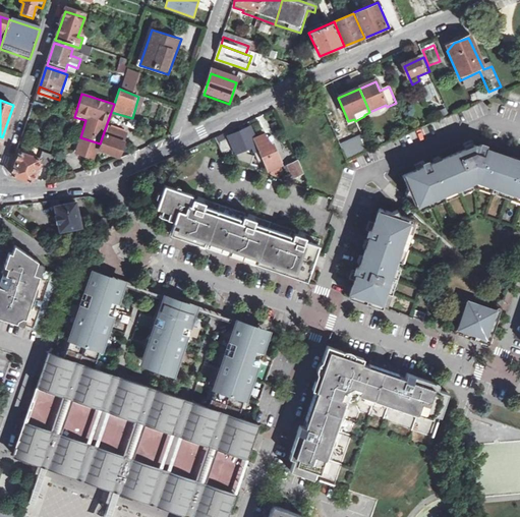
[(482,106),(467,113),(472,123),(487,116),(482,106)]
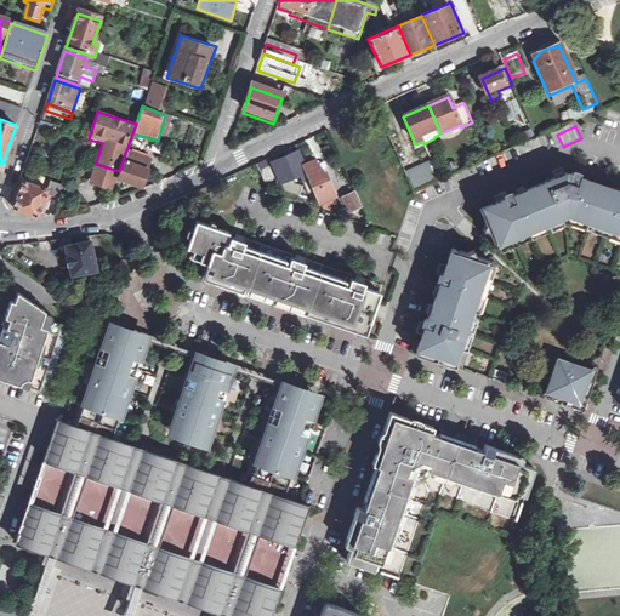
[(119,171),(117,181),(143,190),(153,159),(126,150),(119,171)]
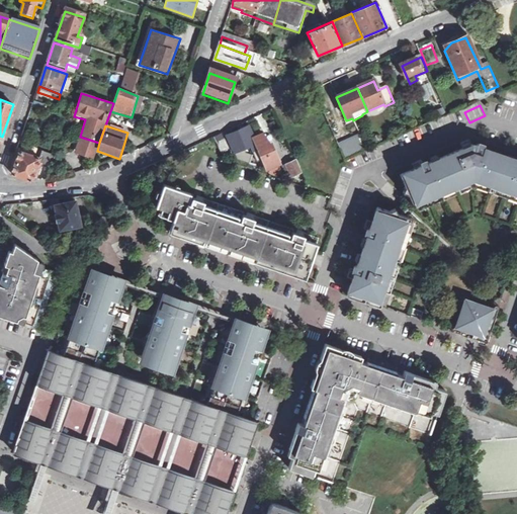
[(252,137),(255,136),(250,125),(225,137),(226,139),(232,153),(233,156),(235,155),(244,150),(251,148),(252,152),(257,150),(252,137)]
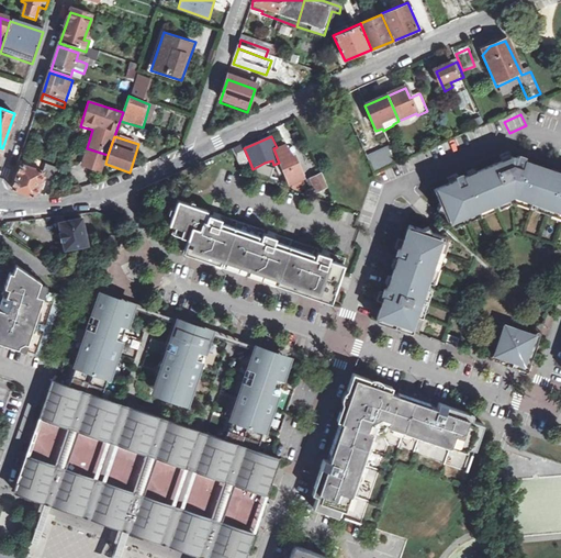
[(307,191),(303,180),(305,179),(295,155),(285,144),(277,147),(273,148),(279,163),(289,187),(292,186),(307,191)]
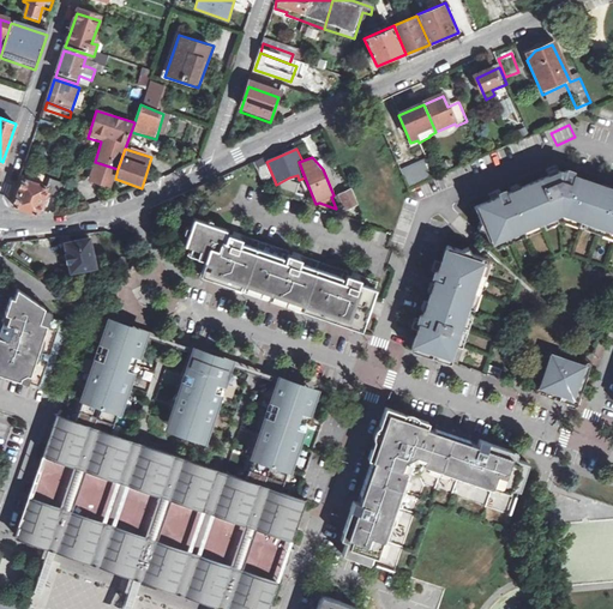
[(115,179),(118,169),(95,162),(88,182),(112,190),(115,179)]
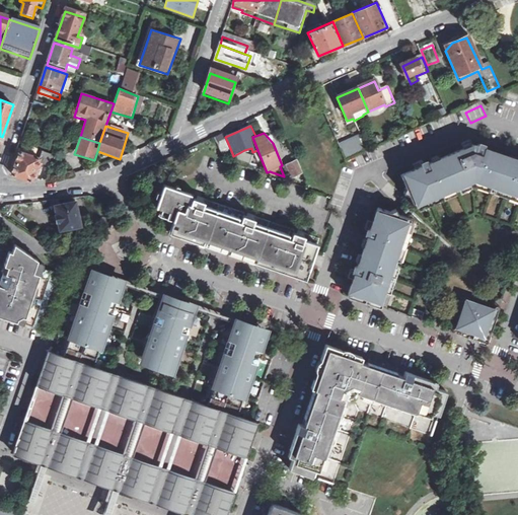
[(345,161),(364,153),(357,138),(339,146),(345,161)]
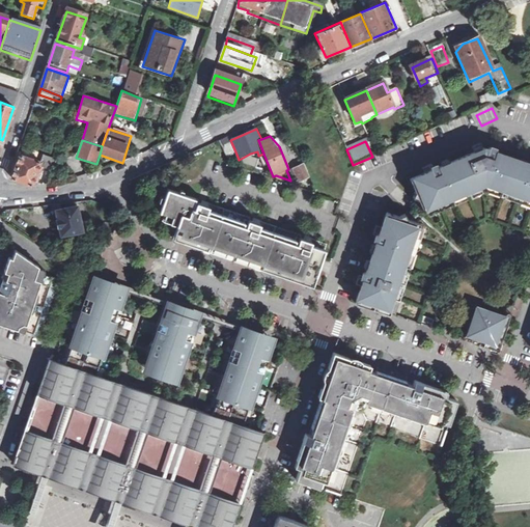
[(238,157),(231,142),(221,146),(227,161),(238,157)]
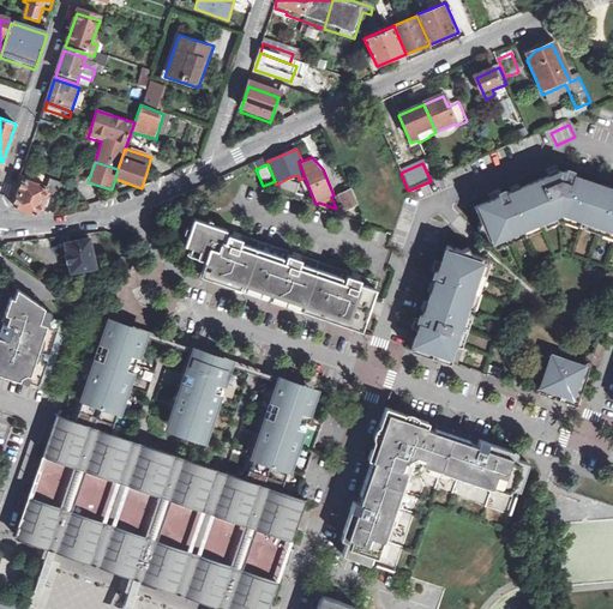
[(474,209),(492,253),(563,227),(612,242),(612,194),(557,173),(474,209)]
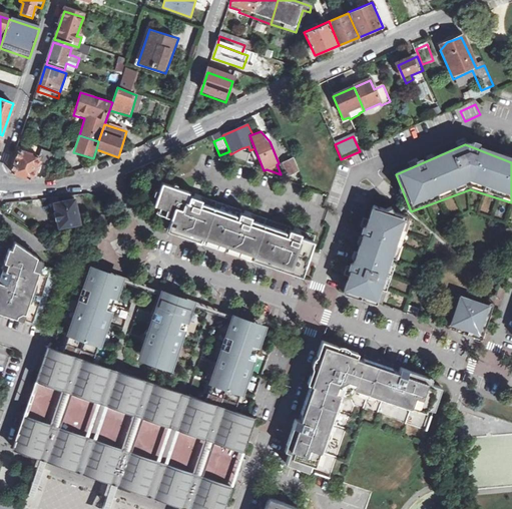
[(41,156),(17,148),(9,173),(32,181),(41,156)]
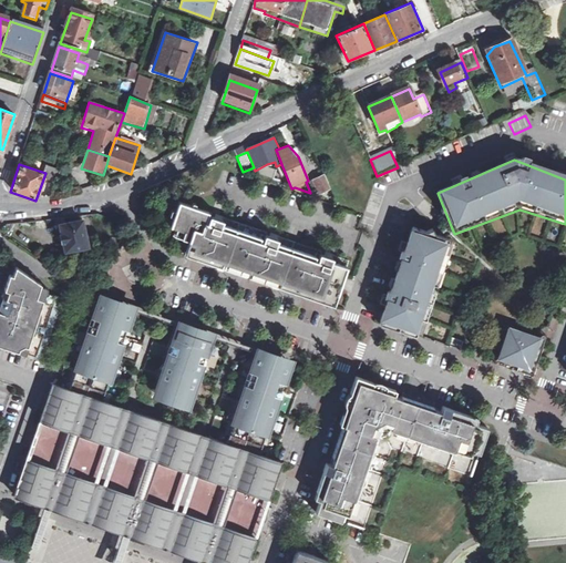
[(267,164),(257,170),(259,175),(273,180),(275,170),(269,169),(267,164)]
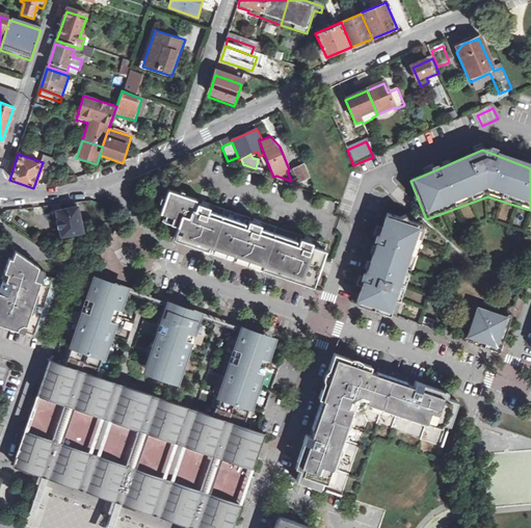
[(304,167),(294,172),(300,183),(310,179),(304,167)]
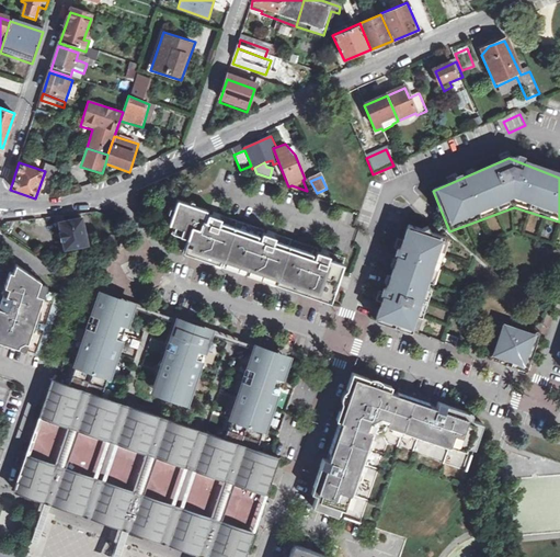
[(328,306),(344,260),(208,214),(176,204),(161,250),(328,306)]
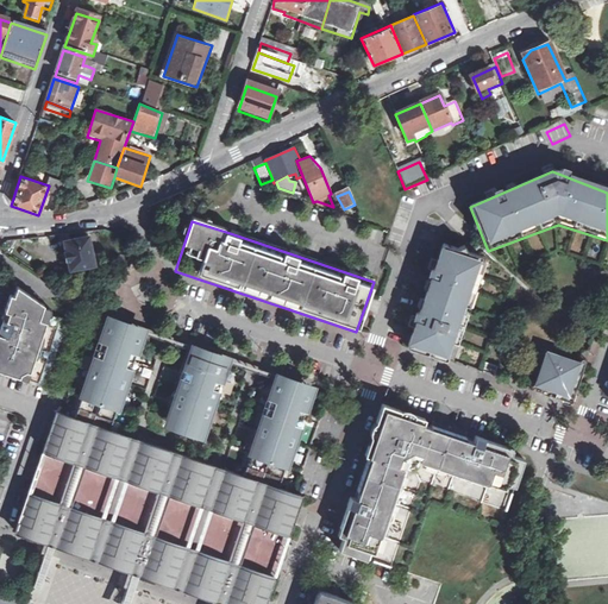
[(89,236),(61,240),(69,272),(96,266),(89,236)]
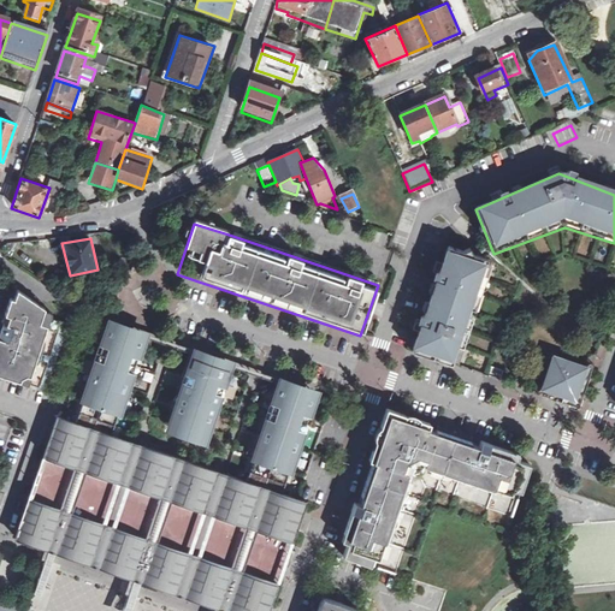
[(459,371),(490,267),(447,249),(412,354),(459,371)]
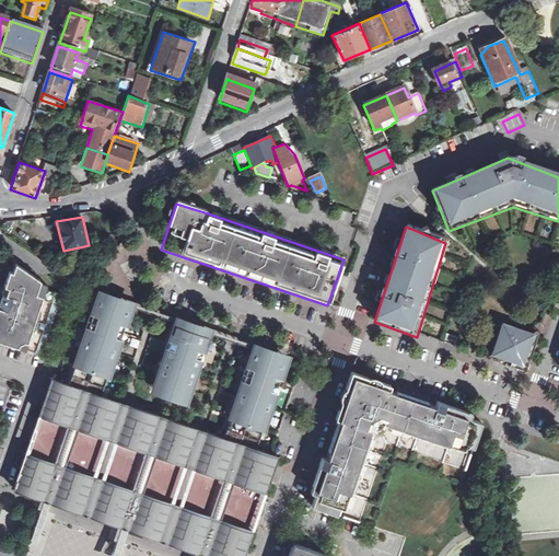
[(121,243),(109,246),(114,261),(125,257),(121,243)]
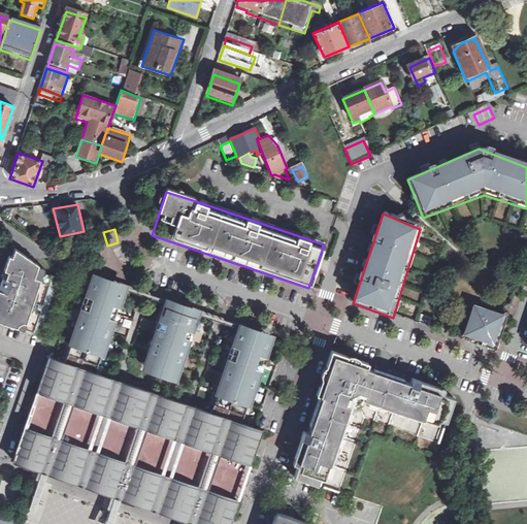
[(37,265),(13,249),(10,258),(7,257),(0,279),(0,289),(4,293),(0,291),(0,324),(22,332),(38,282),(43,269),(36,267),(37,265)]
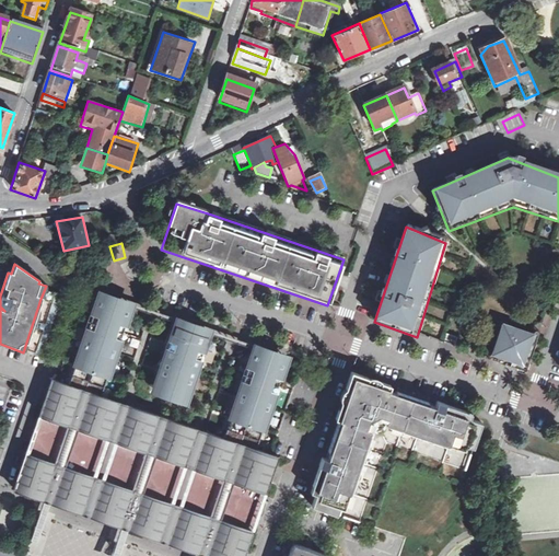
[(96,299),(68,385),(100,396),(129,311),(96,299)]
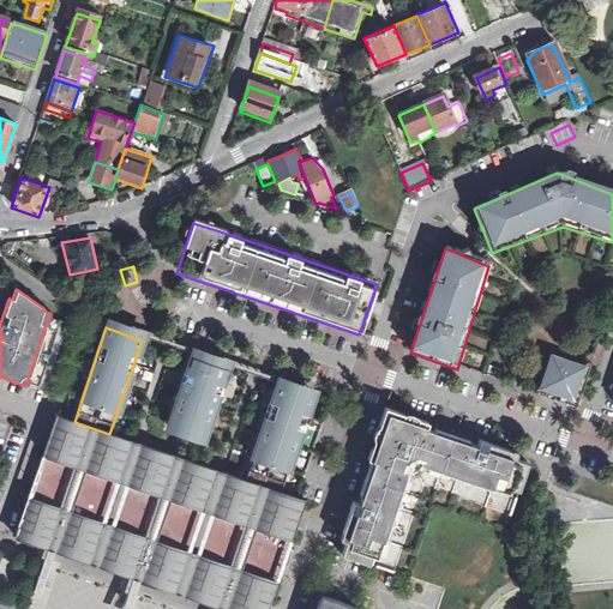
[(233,367),(196,356),(170,438),(208,447),(233,367)]
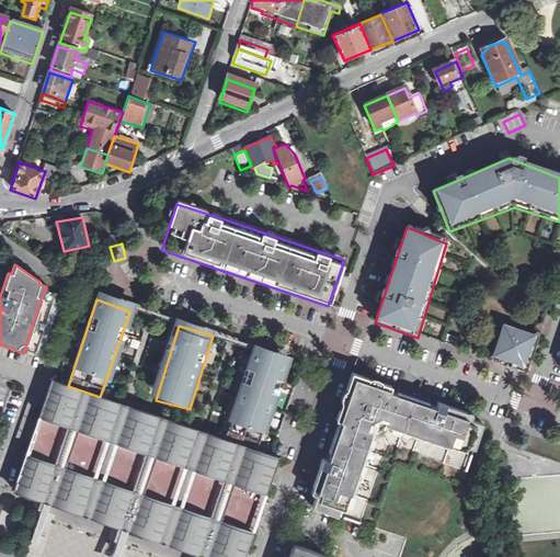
[(536,339),(502,327),(490,360),(525,372),(536,339)]
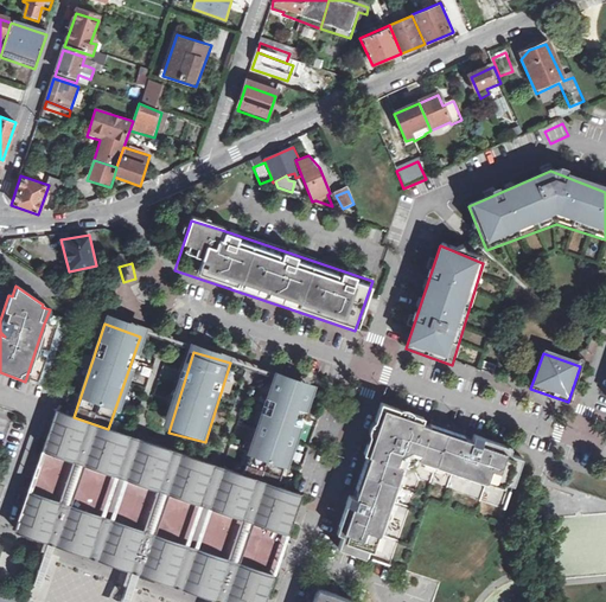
[(495,370),(479,365),(477,373),(491,379),(495,370)]
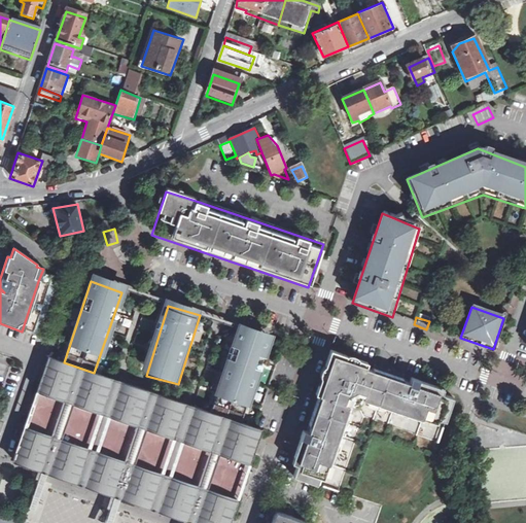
[(275,340),(243,328),(217,408),(247,418),(275,340)]
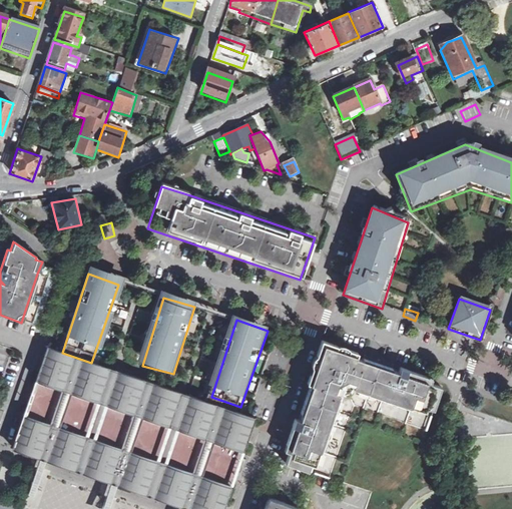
[(322,342),(282,464),(345,486),(364,428),(423,447),(444,385),(322,342)]
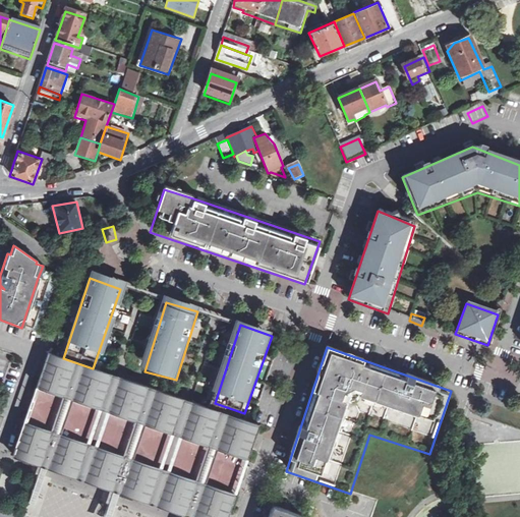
[(226,516),(257,425),(93,368),(63,358),(48,353),(35,393),(25,417),(12,456),(27,461),(43,466),(92,483),(115,492),(129,497),(141,501),(163,508),(186,516),(226,516)]
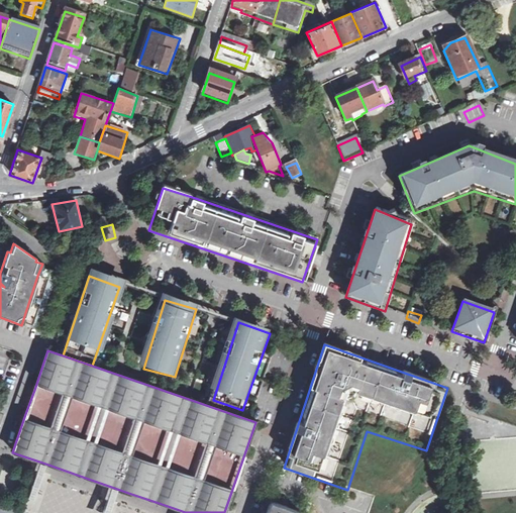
[(248,395),(254,398),(261,385),(255,383),(248,395)]
